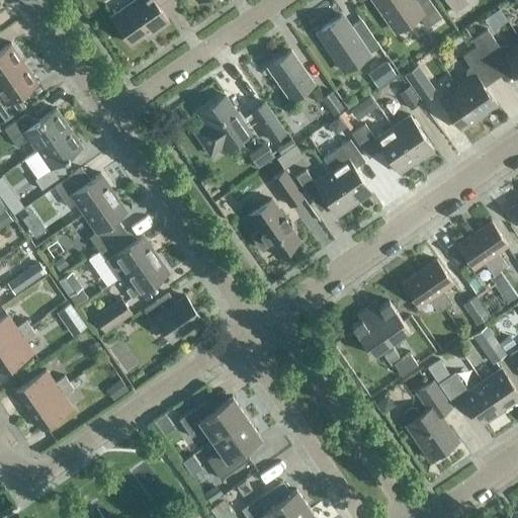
[(157,4),(163,0),(133,0),(110,16),(128,44),(152,27),(154,30),(168,21),(157,4)]
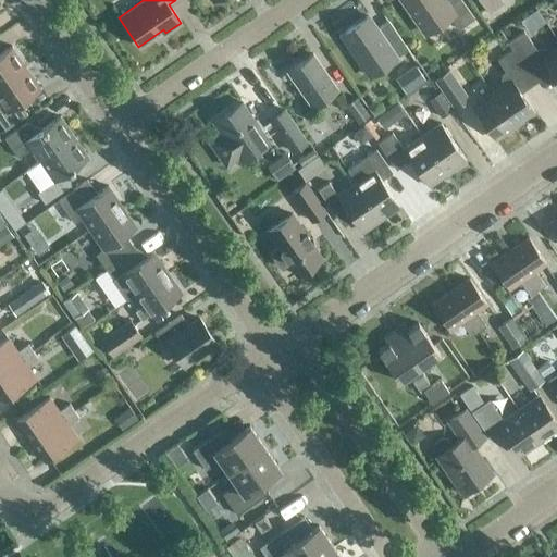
[(459,28),(473,17),(461,0),(445,0),(443,2),(441,0),(404,0),(426,31),(424,32),(425,33),(450,15),(459,28)]
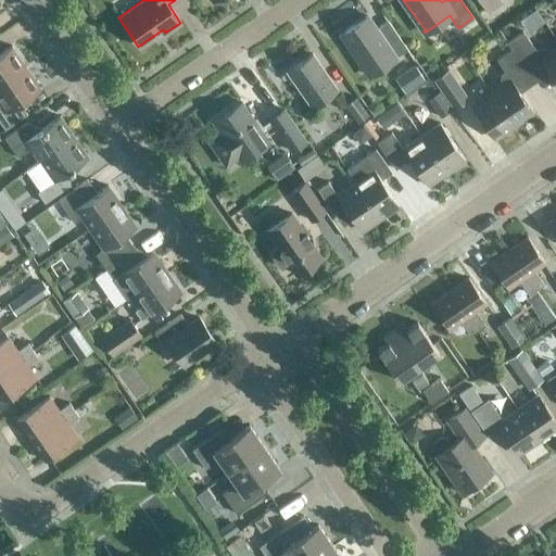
[(478,0),(484,9),(497,0),(478,0)]
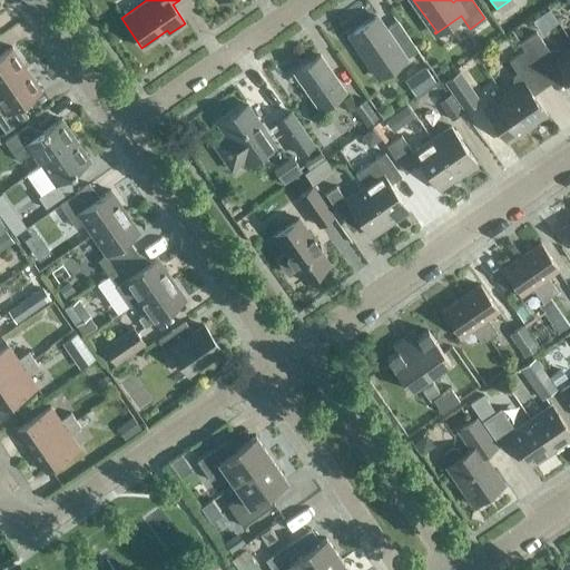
[(405,58),(418,50),(396,21),(384,29),(375,16),(349,35),(377,77),(405,59),(405,58)]
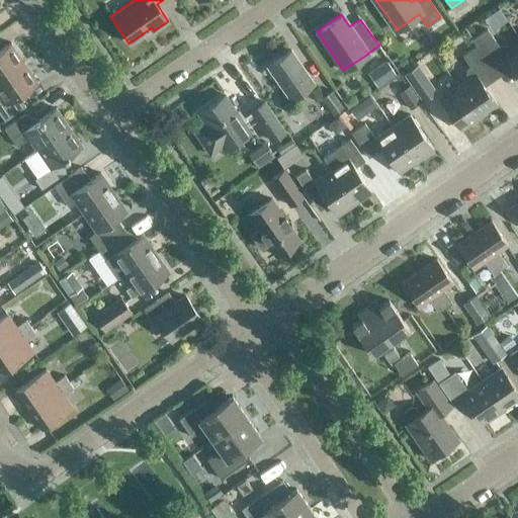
[(470,38),(476,46),(498,77),(512,67),(517,76),(517,44),(510,50),(507,45),(501,44),(498,46),(486,28),(470,38)]
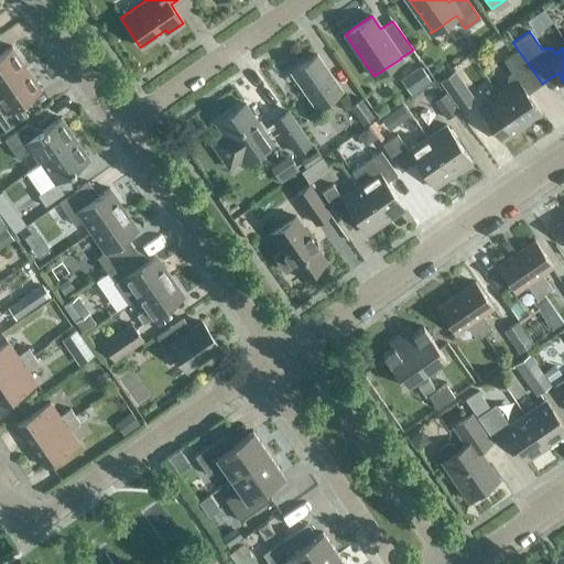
[(0,85),(26,67),(11,46),(0,53),(0,85)]
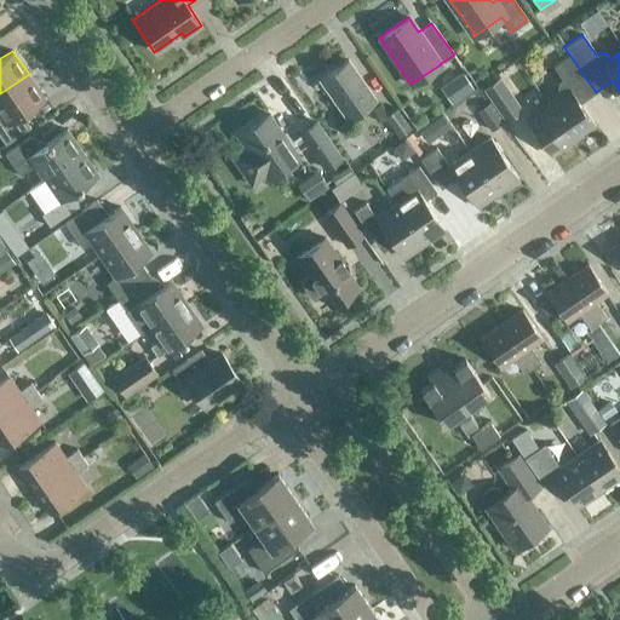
[(580,103),(596,92),(569,55),(551,67),(560,80),(557,81),(556,89),(561,95),(547,103),(572,139),(593,124),(580,103)]
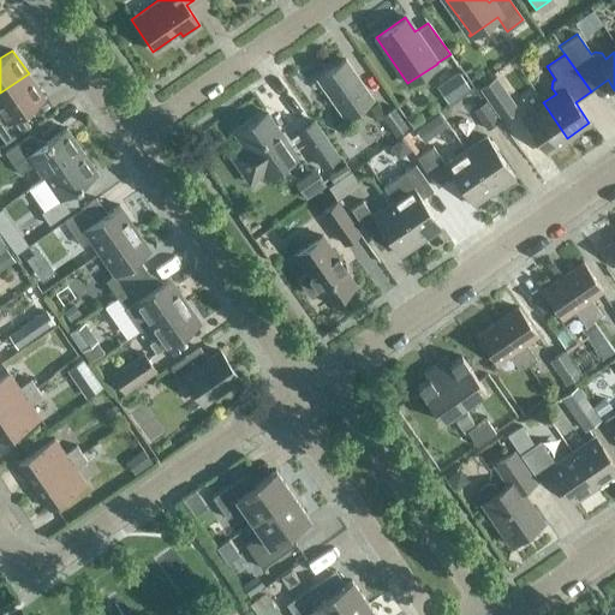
[(345,119),(372,99),(345,59),(316,78),(345,119)]
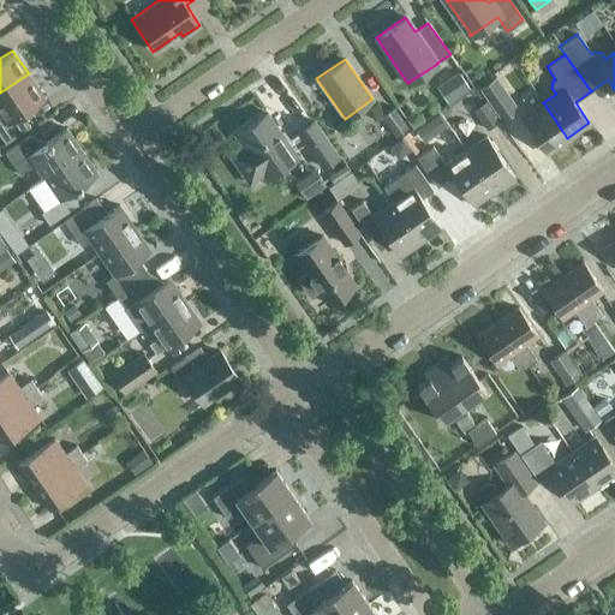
[(436,88),(447,105),(469,89),(458,72),(436,88)]
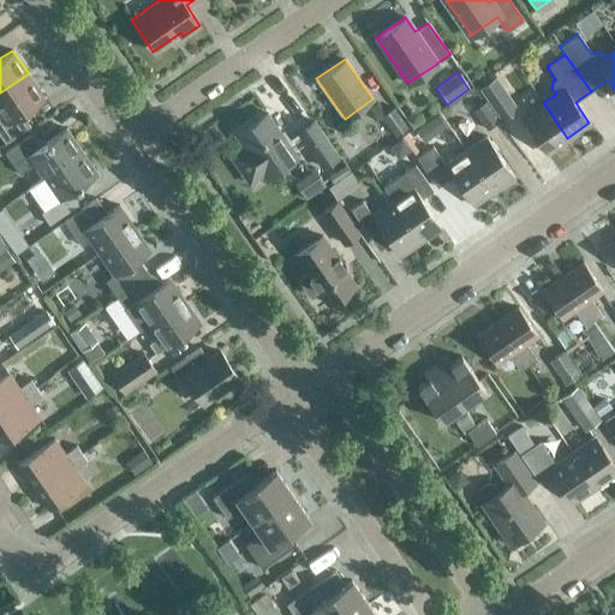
[(29,73),(0,93),(0,136),(5,143),(30,126),(22,113),(45,97),(29,73)]
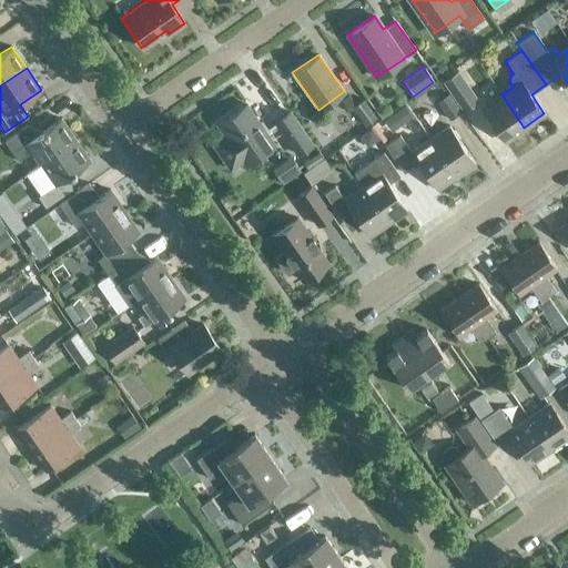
[(440,82),(462,111),(477,101),(456,71),(440,82)]
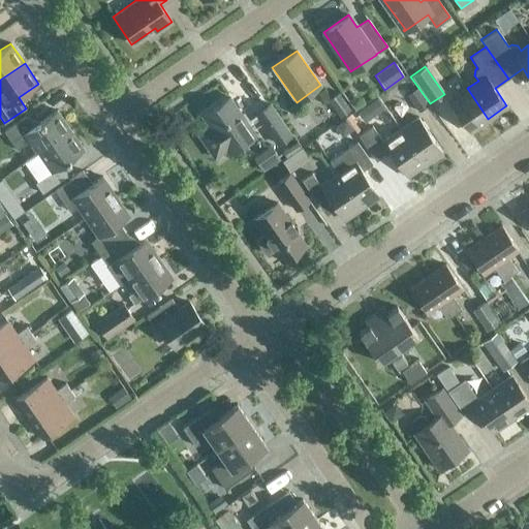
[(406,95),(418,112),(429,104),(416,87),(406,95)]
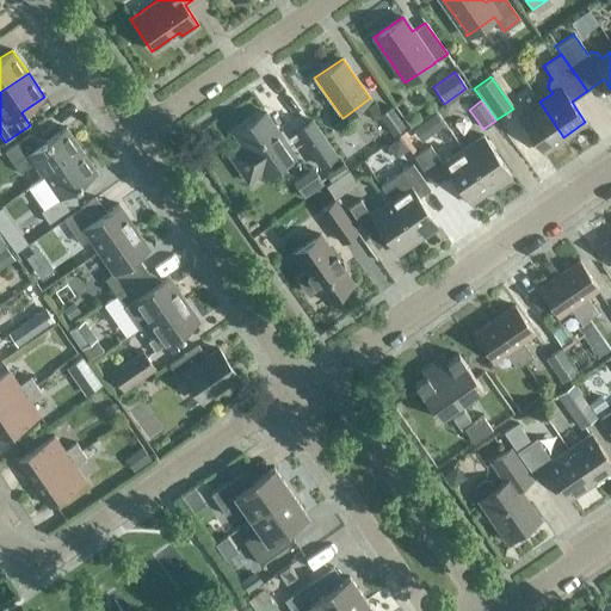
[(563,137),(539,102),(518,117),(542,152),(563,137)]
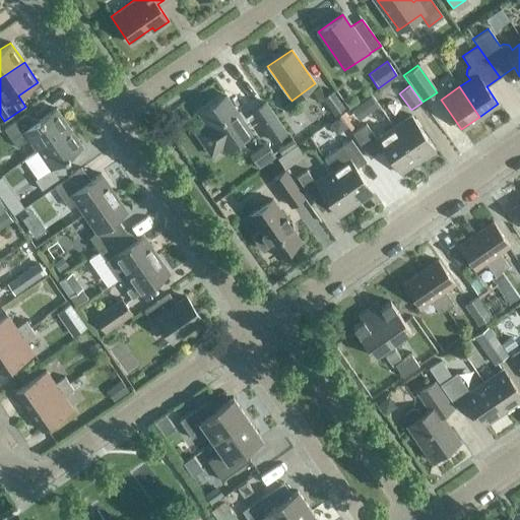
[(334,115),(344,108),(332,90),(322,98),(334,115)]
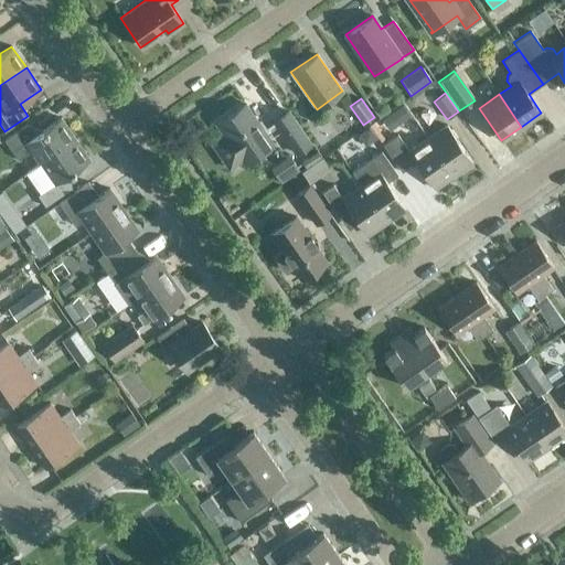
[(222,132),(209,142),(227,170),(242,160),(244,163),(273,144),(265,132),(245,104),(216,124),(222,132)]
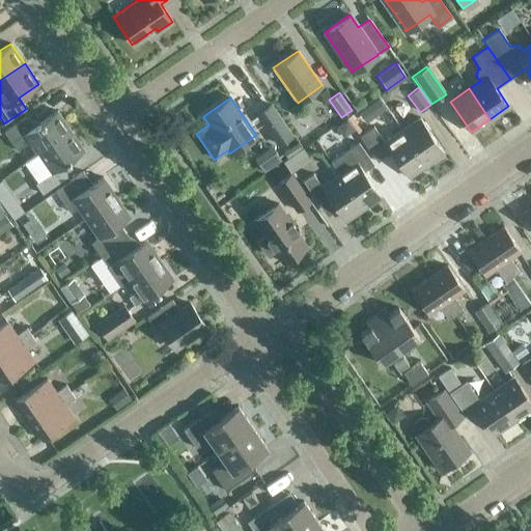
[(374,116),(385,109),(378,98),(367,105),(374,116)]
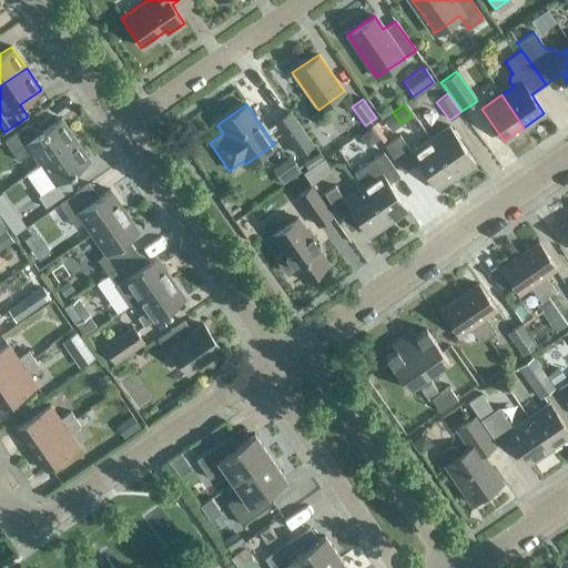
[(290,111),(275,121),(277,125),(297,154),(312,144),(290,111)]
